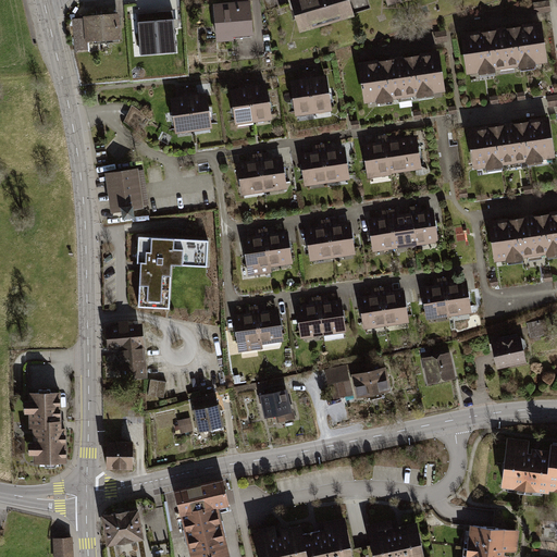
[(348,0),(289,0),(299,34),(355,17),(348,0)]
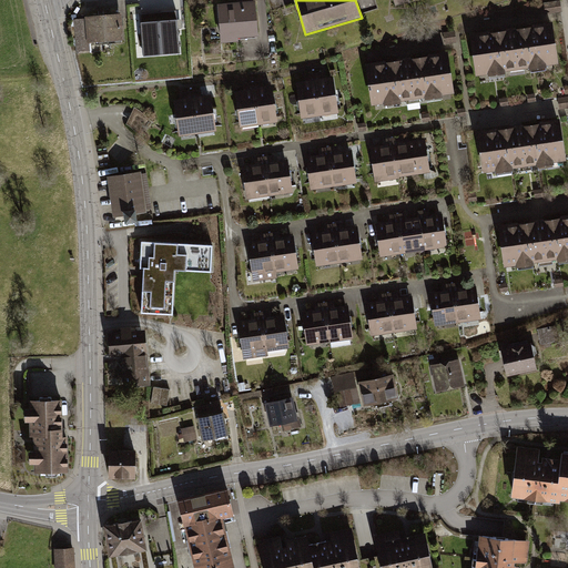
[(254,3),(216,8),(221,47),(257,43),(254,3)]
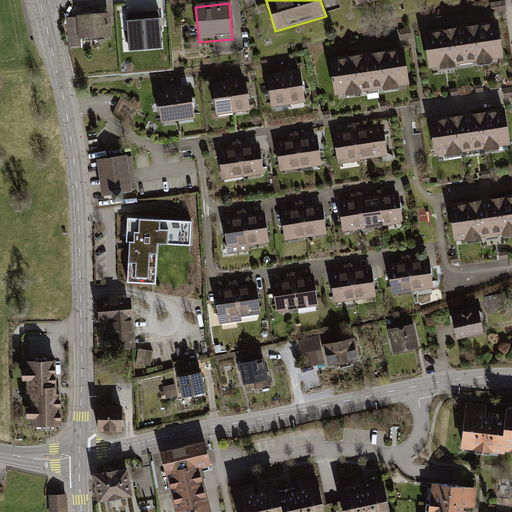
[(159,10),(127,12),(129,50),(162,47),(159,10)]
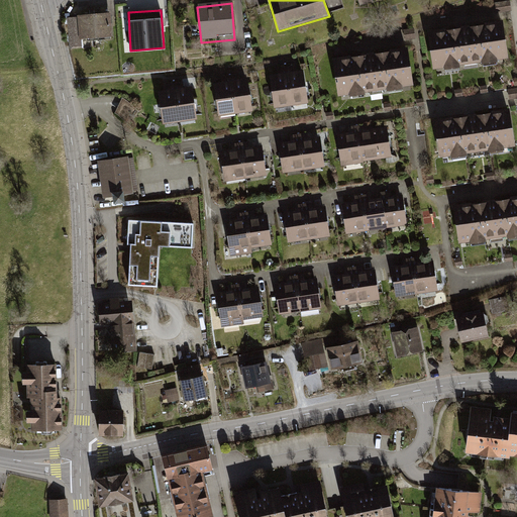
[(112,38),(110,14),(77,16),(78,19),(68,18),(70,48),(83,47),(82,40),(112,38)]
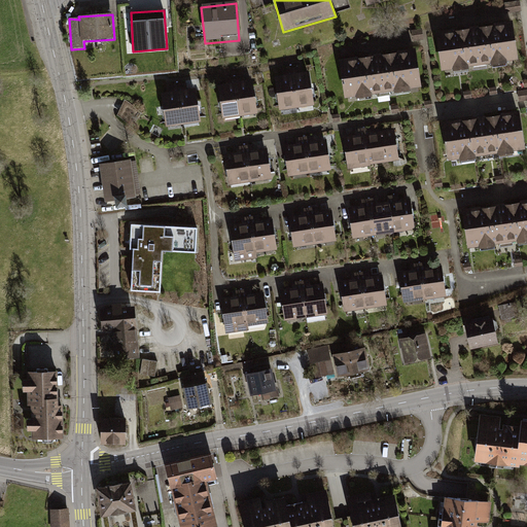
[(513,23),(435,34),(442,72),(518,61),(513,23)]
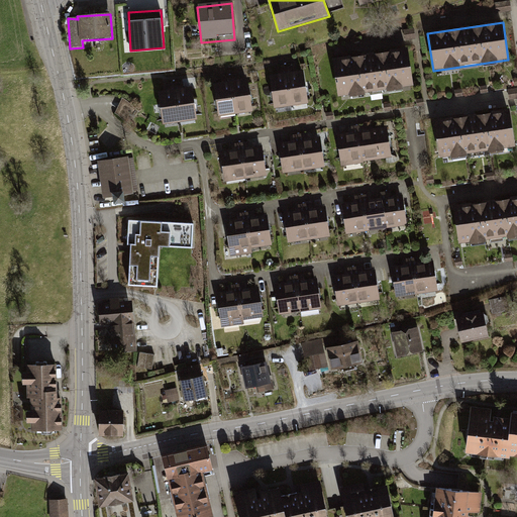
[(407,49),(332,60),(338,97),(413,87),(407,49)]
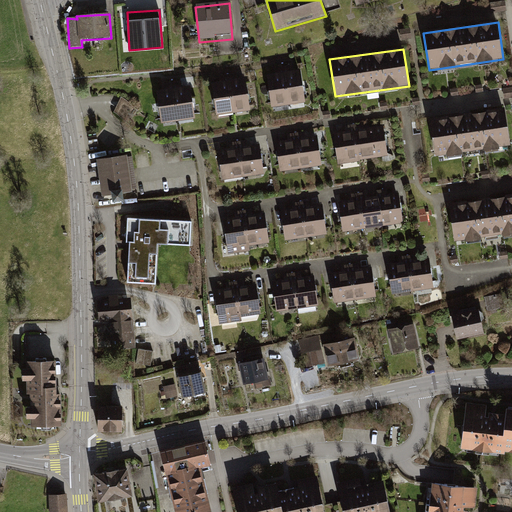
[(288,106),(304,103),(300,71),(284,74),(288,106)]
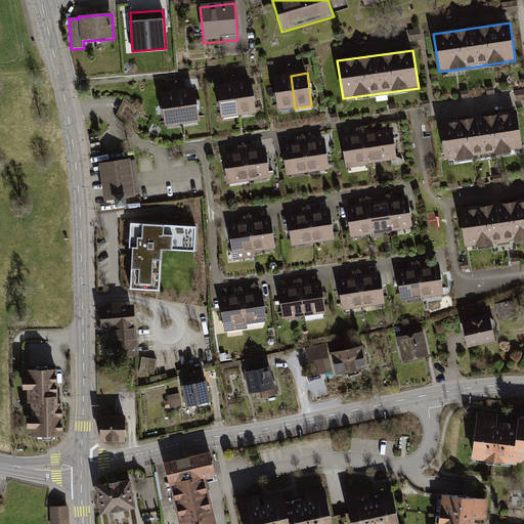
[(291,76),(272,78),(277,111),(295,108),(291,76)]
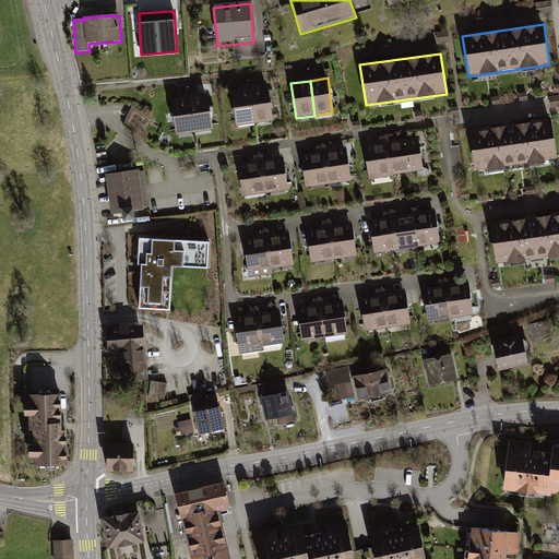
[(272,122),(268,88),(249,91),(253,125),(272,122)]
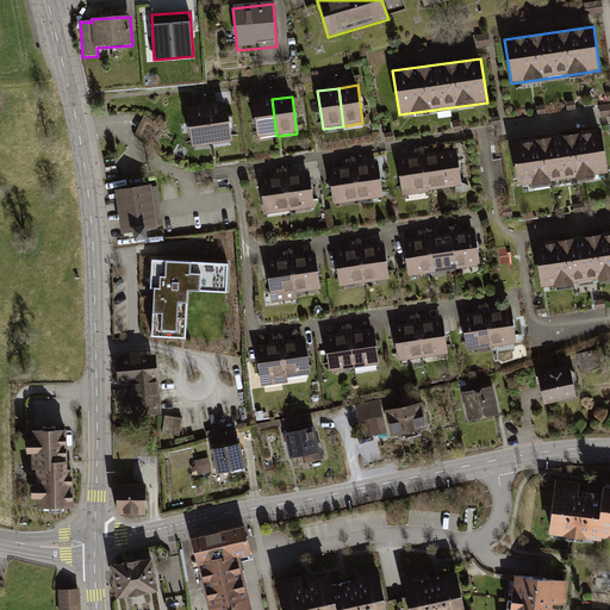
[(277,136),(272,99),(253,101),(257,138),(277,136)]
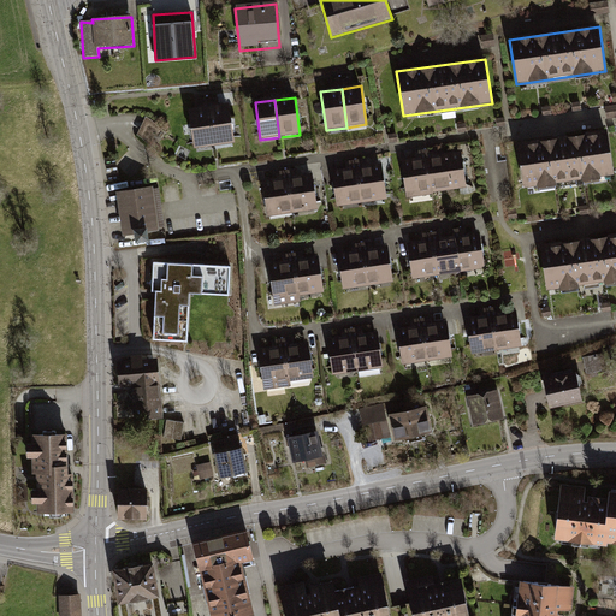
[(232,143),(227,106),(208,108),(213,146),(232,143)]
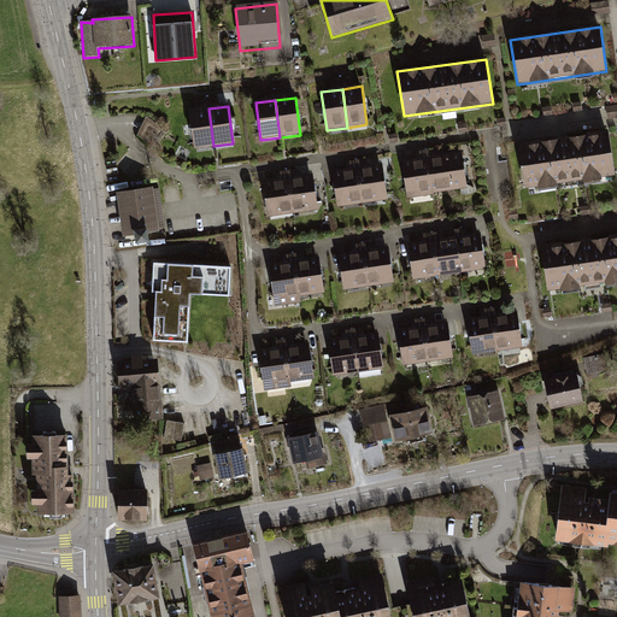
[(209,109),(189,111),(194,147),(213,146),(209,109)]
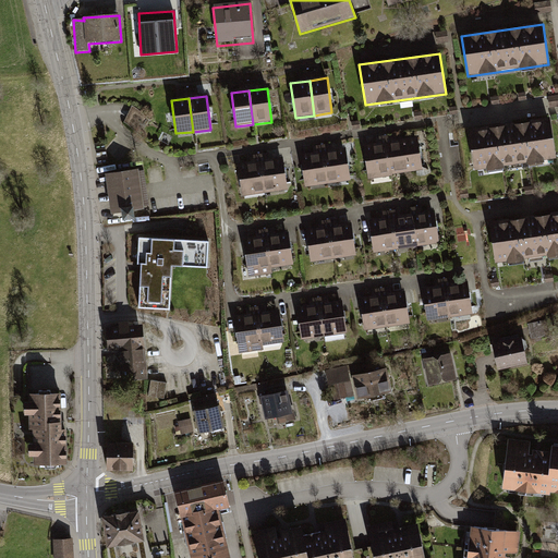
[(550,118),(469,130),(475,172),(557,160),(550,118)]
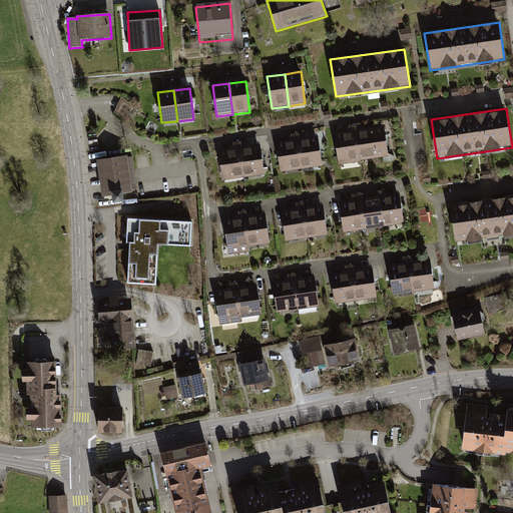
[(361,163),(390,159),(385,126),(365,129),(364,122),(356,123),(361,163)]
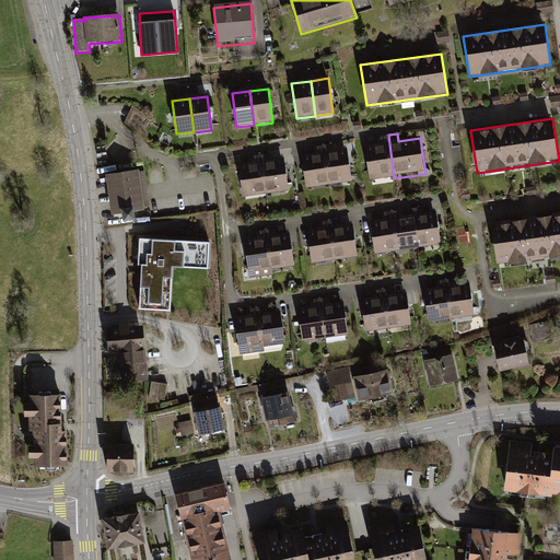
[(369,182),(394,178),(388,135),(376,137),(377,143),(363,146),(369,182)]
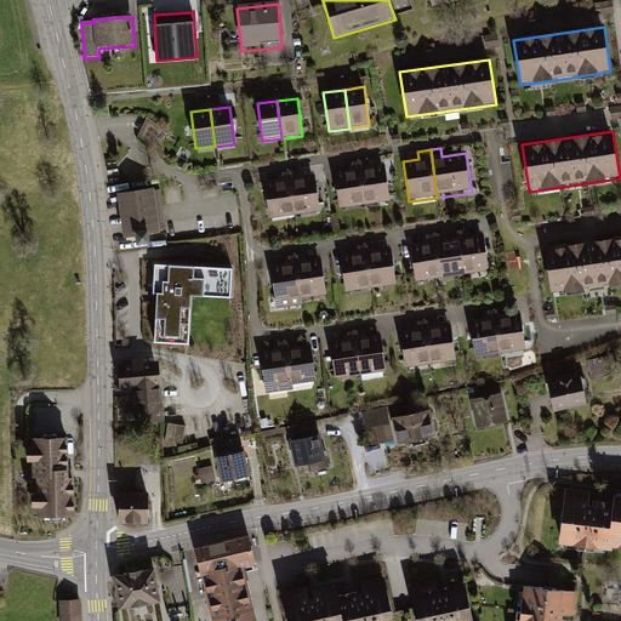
[(366,205),(391,203),(386,164),(372,166),(371,159),(360,160),(366,205)]
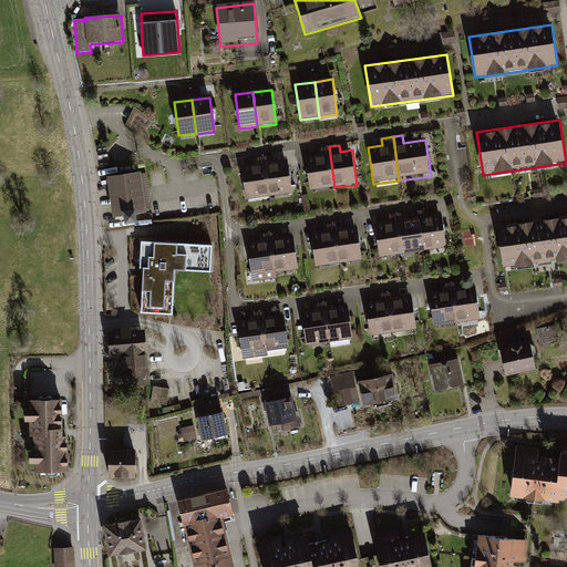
[(309,191),(334,187),(329,146),(317,147),(318,155),(305,157),(309,191)]
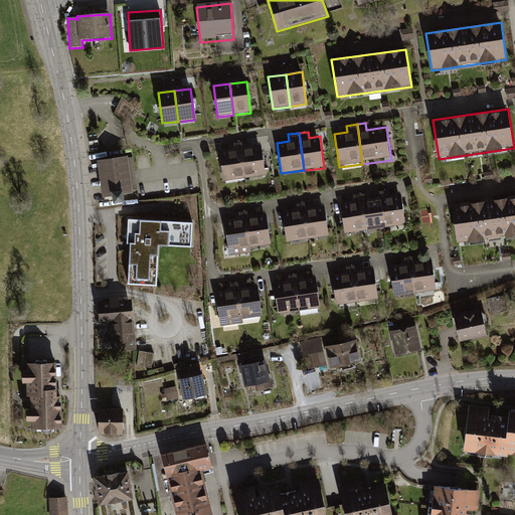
[(245,178),(266,175),(262,146),(249,148),(248,141),(240,142),(245,178)]
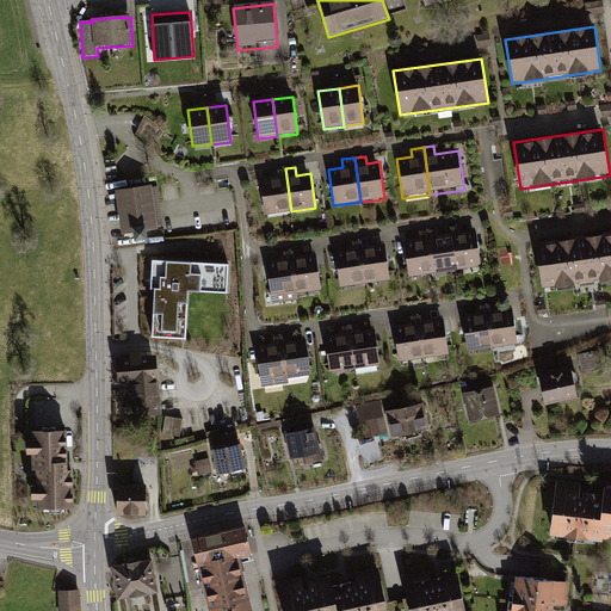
[(266,215),(291,211),(285,168),(272,171),(272,178),(261,179),(266,215)]
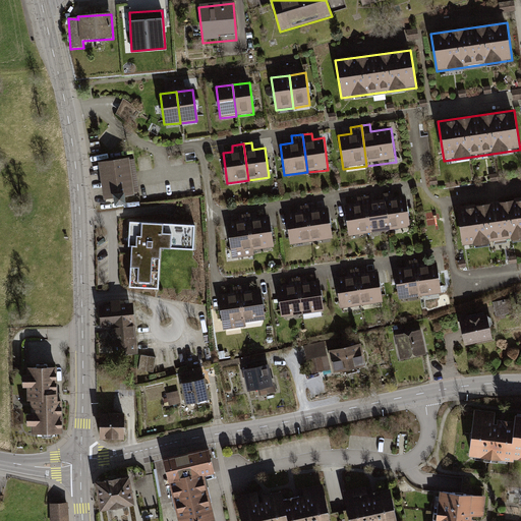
[(133,193),(128,158),(100,162),(106,197),(133,193)]
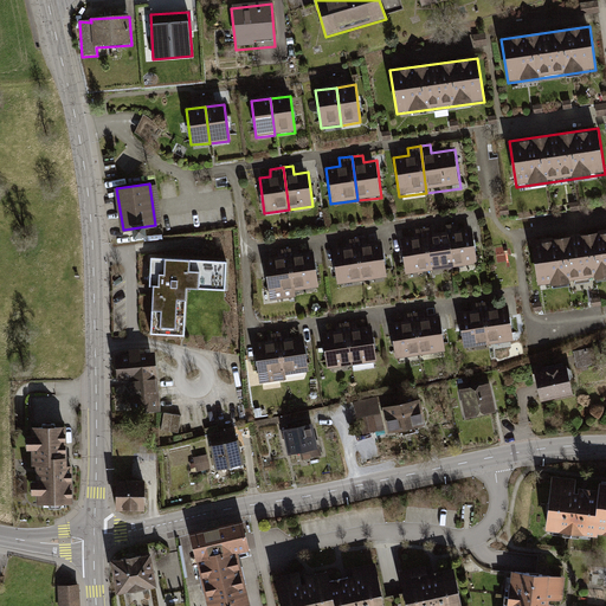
[(456,225),(444,226),(445,234),(451,268),(475,263),(470,230),(457,232),(456,225)]
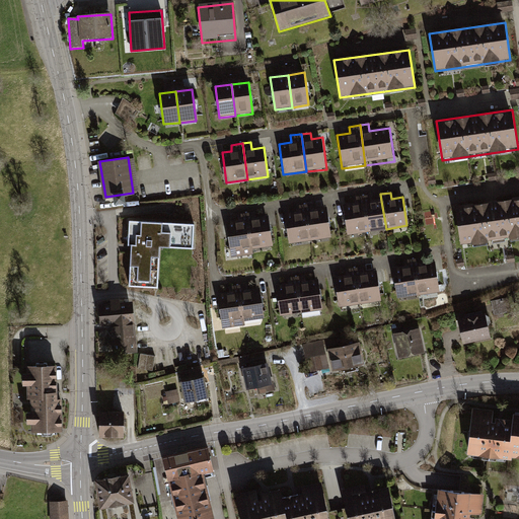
[(386,229),(381,201),(374,202),(373,195),(363,197),(369,231),(386,229)]
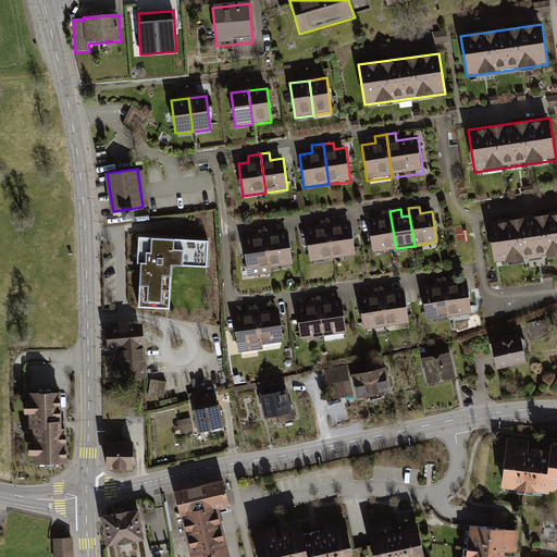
[(396,248),(390,211),(380,212),(381,219),(368,221),(372,252),(396,248)]
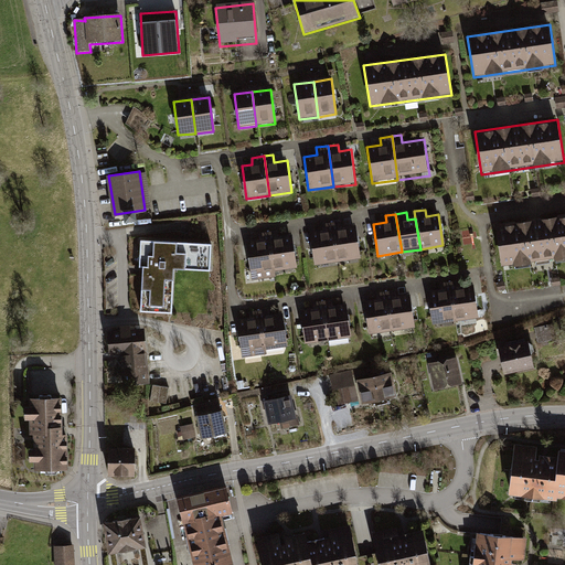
[(564,214),(496,224),(501,266),(564,257),(564,214)]
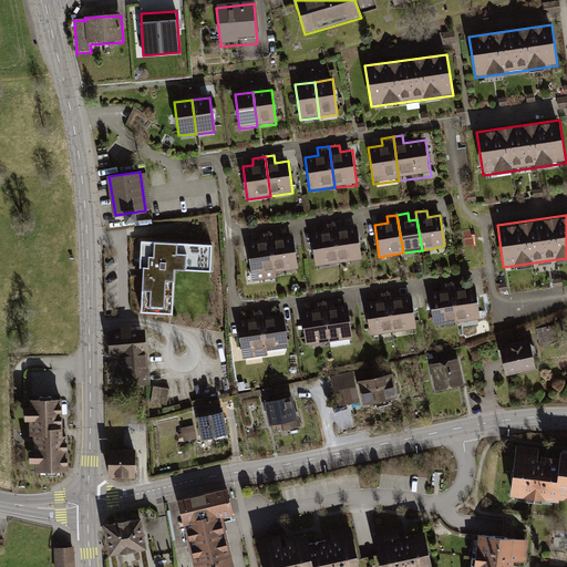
[(339,265),(361,261),(357,227),(344,229),(343,222),(333,223),(339,265)]
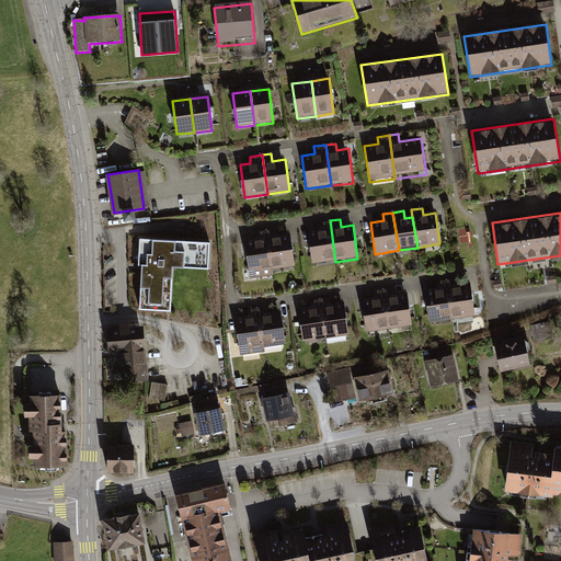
[(335,262),(330,220),(320,222),(321,230),(308,231),(312,264),(335,262)]
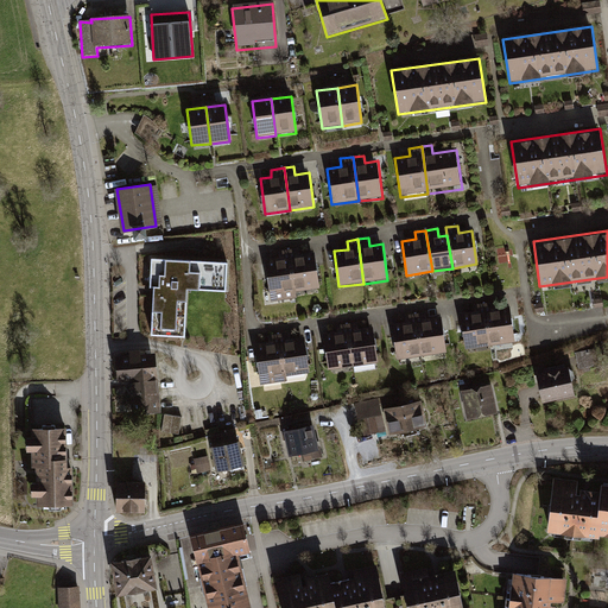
[(295,292),(321,289),(316,253),(299,255),(299,247),(289,248),(295,292)]
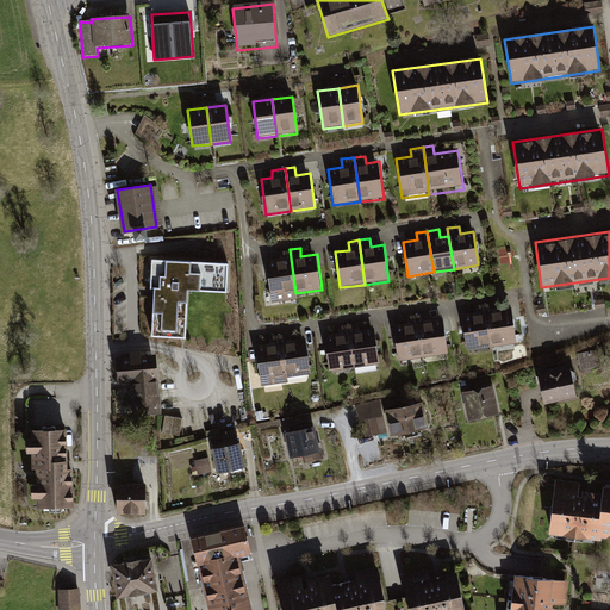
[(296,293),(290,249),(279,250),(280,259),(265,261),(272,305),(298,300),(296,293)]
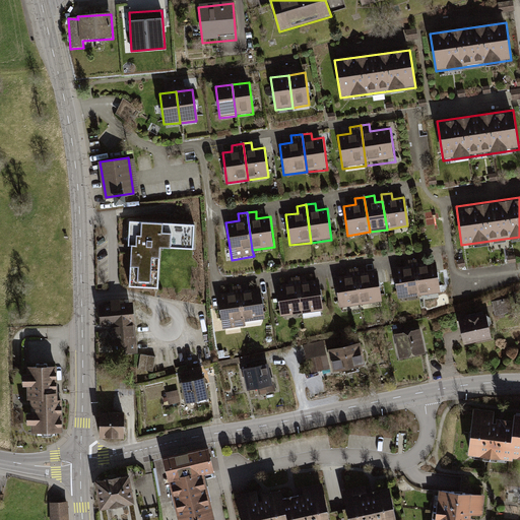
[(194,249),(196,225),(128,220),(126,245),(132,246),(129,285),(156,286),(159,247),(194,249)]
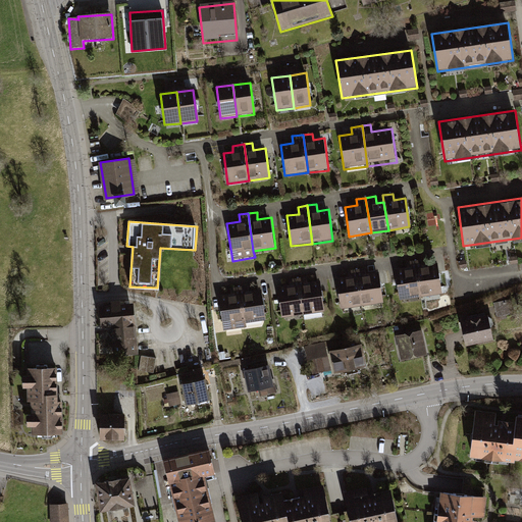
[(442,293),(437,264),(425,267),(424,259),(414,261),(421,297),(442,293)]
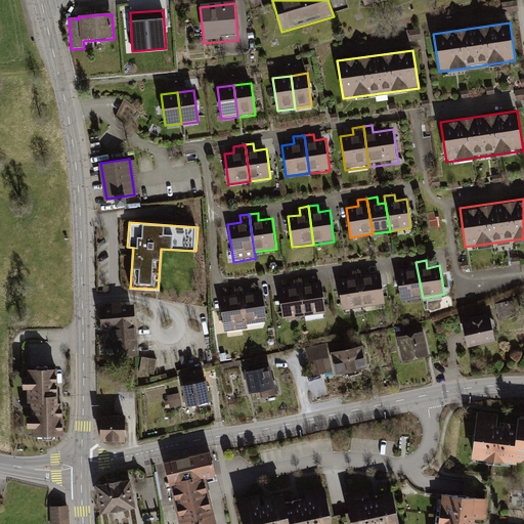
[(396,271),(400,302),(423,298),(416,262),(405,263),(406,269),(396,271)]
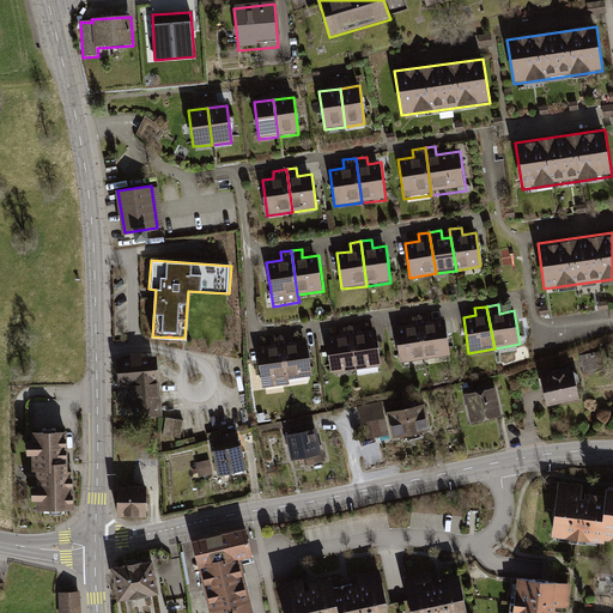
[(426,359),(450,356),(444,321),(432,323),(431,315),(419,317),(426,359)]
